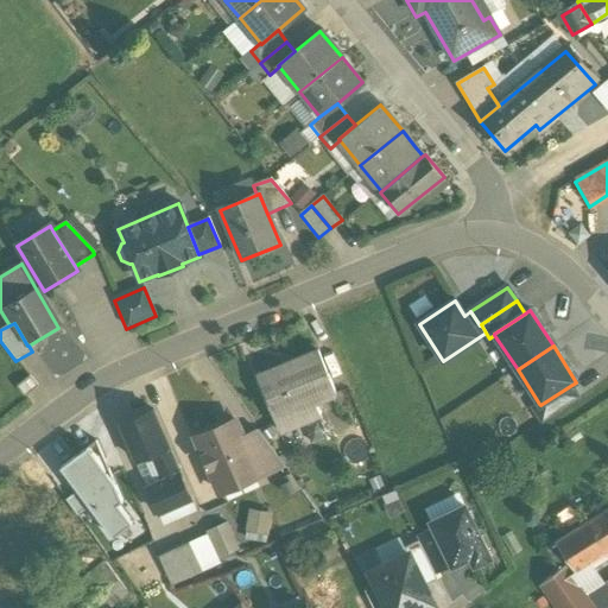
[(318,353),(257,378),(279,434),(320,417),(315,405),(335,396),(318,353)]
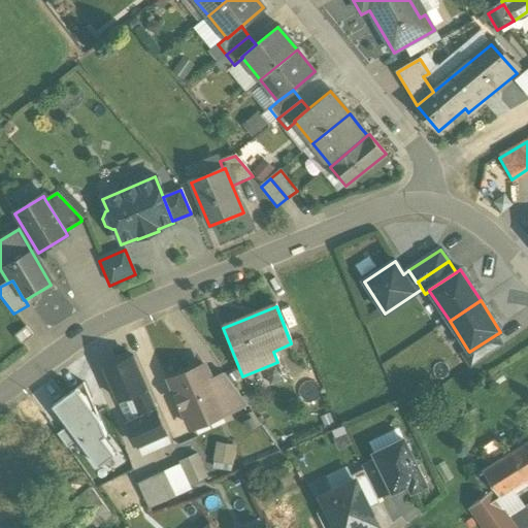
[(32,336),(25,328),(13,337),(21,345),(32,336)]
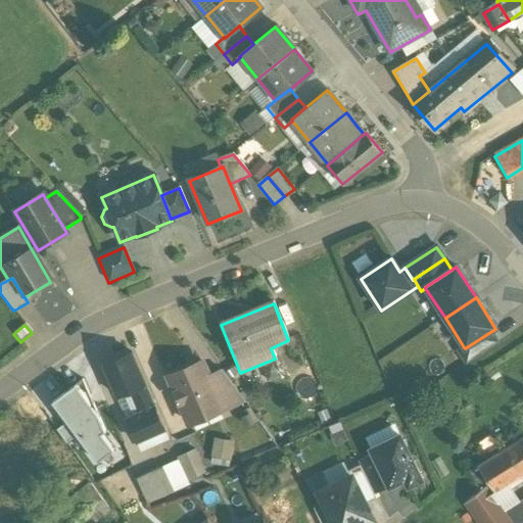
[(490,332),(465,348),(464,347),(459,351),(467,364),(497,343),(490,332)]
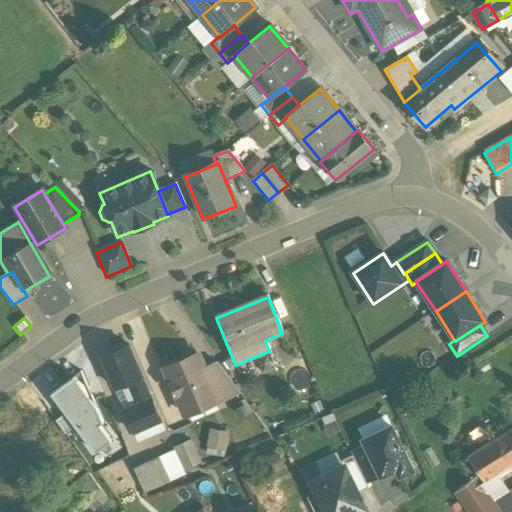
[(128,347),(101,359),(114,390),(127,384),(141,378),(142,378),(128,347)]
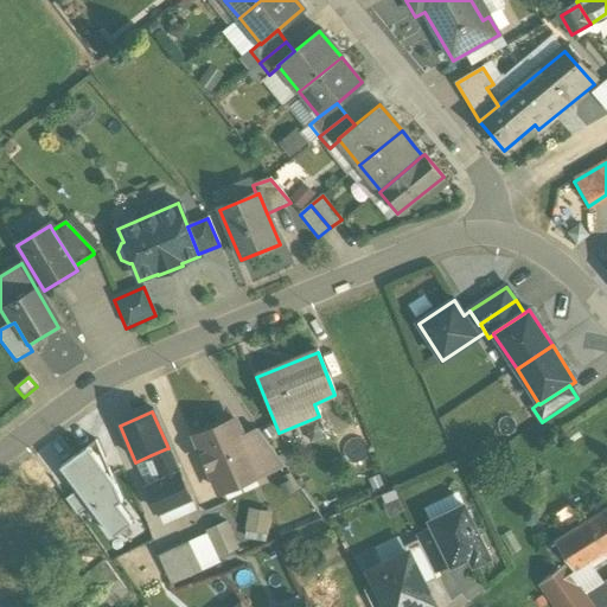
[(242,439),(235,422),(196,439),(219,493),(283,466),(259,432),(242,439)]
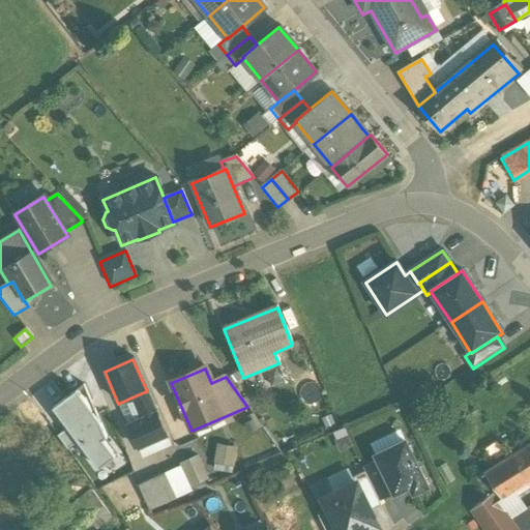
[(79,443),(98,469),(116,458),(106,441),(107,438),(97,417),(82,386),(52,408),(68,430),(79,443)]
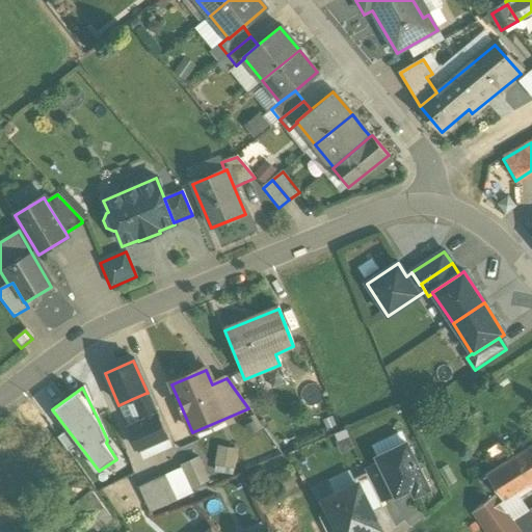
[(147,393),(132,399),(141,421),(157,415),(147,393)]
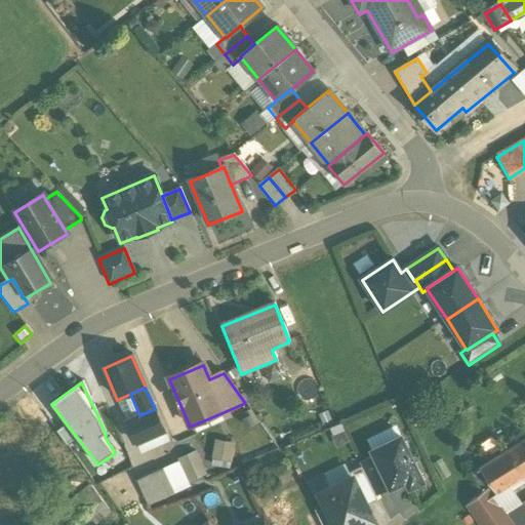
[(130,394),(117,400),(126,421),(139,415),(130,394)]
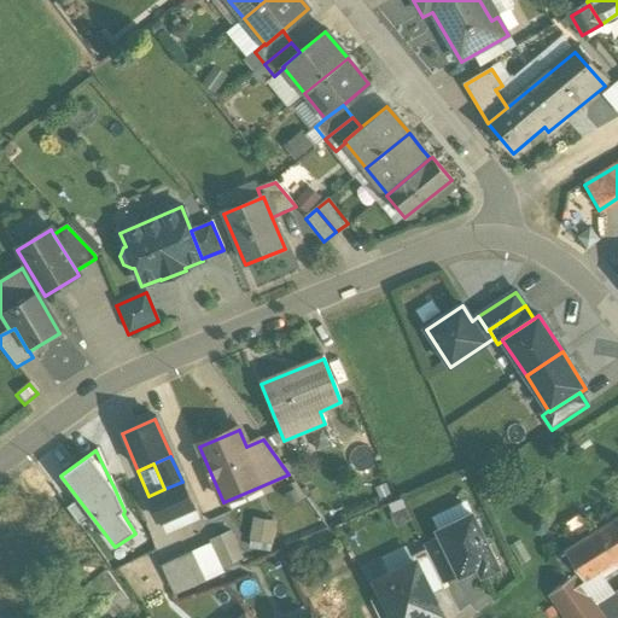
[(164,489),(149,496),(162,525),(194,511),(182,482),(164,489)]
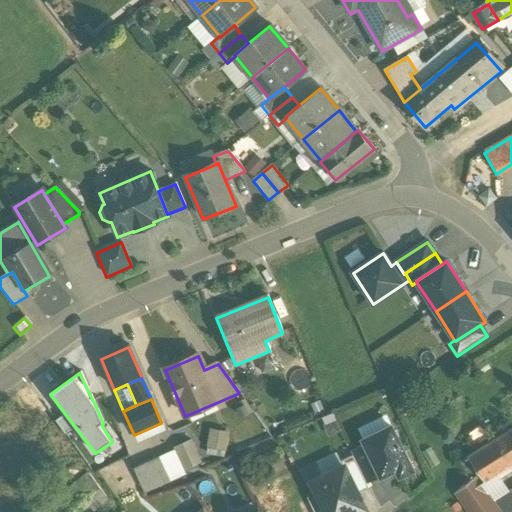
[(76,428),(66,415),(55,422),(66,436),(76,428)]
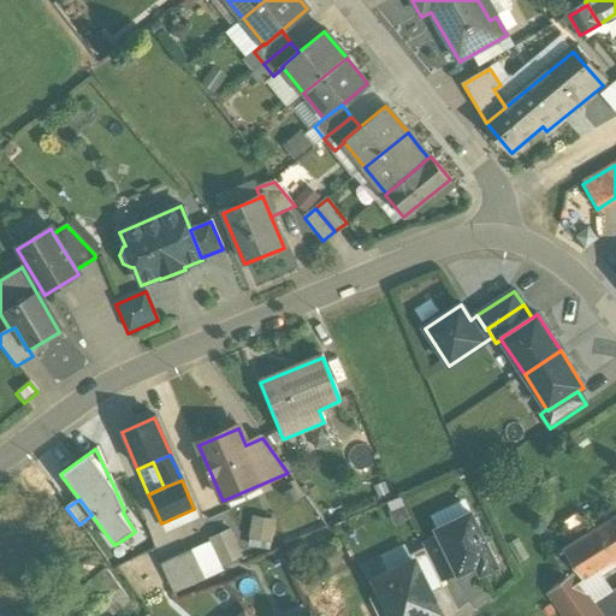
[(471,513),(437,529),(439,535),(458,574),(477,566),(481,574),(497,566),(471,513)]
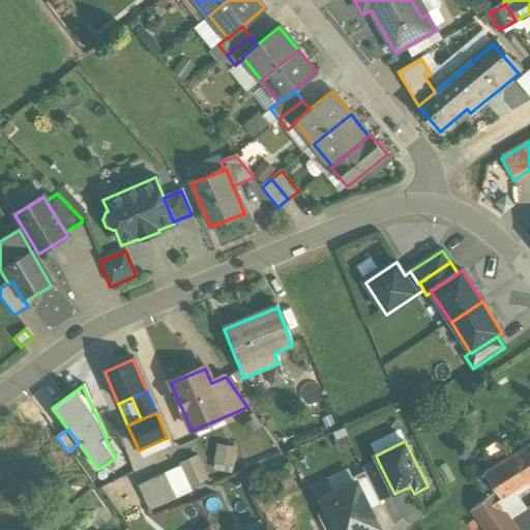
[(529,444),(486,473),(496,491),(502,499),(503,499),(503,498),(529,480),(529,444)]
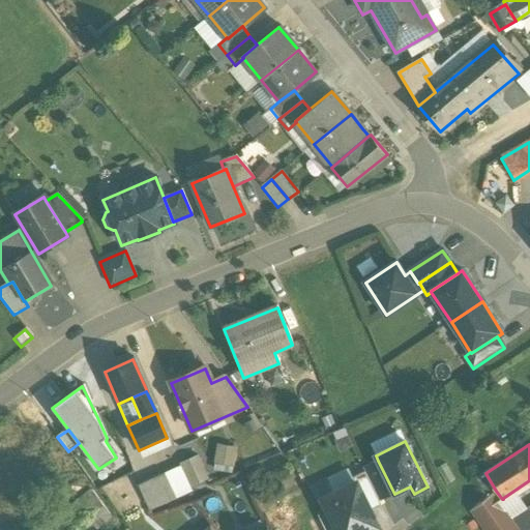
[(235,451),(217,448),(215,464),(232,467),(235,451)]
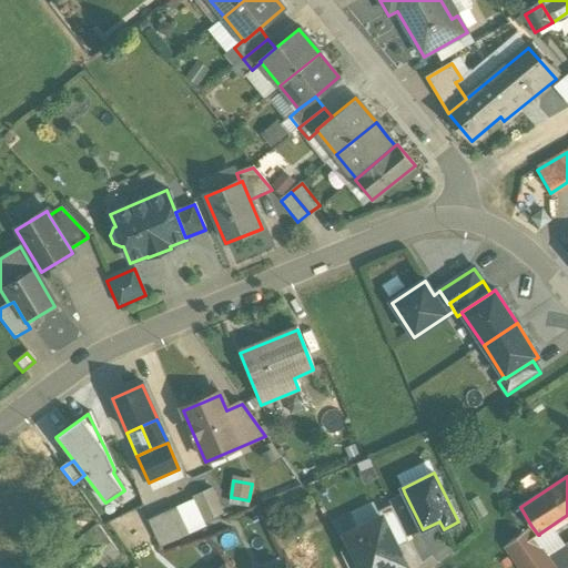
[(193,500),(203,524),(222,515),(211,492),(193,499),(193,500)]
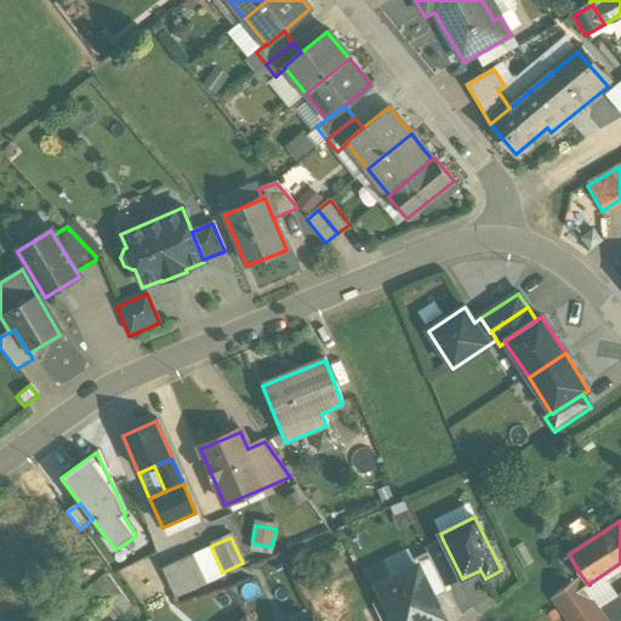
[(443,540),(426,548),(428,553),(445,587),(462,579),(443,540)]
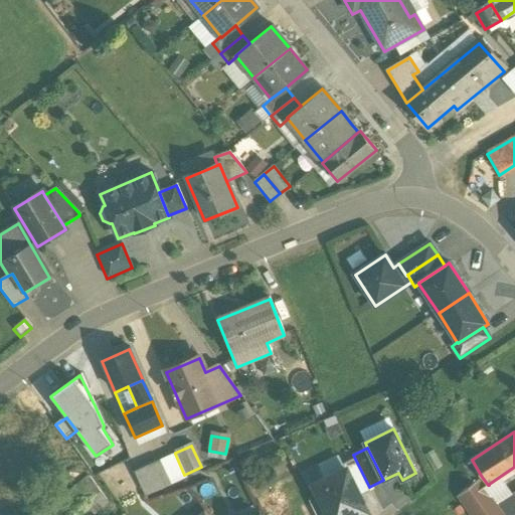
[(184,475),(175,454),(160,461),(171,485),(186,478),(184,475)]
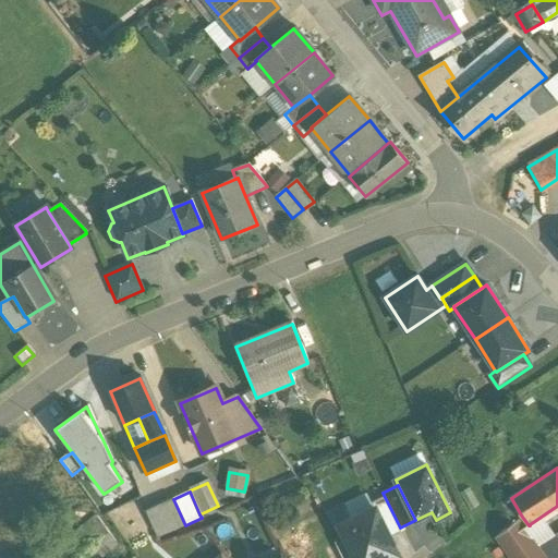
[(400,528),(385,497),(372,502),(374,509),(376,508),(390,538),(402,532),(400,528)]
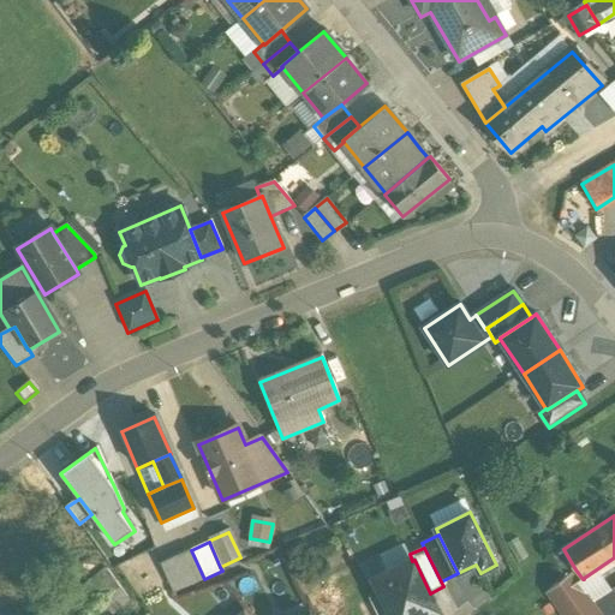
[(191,550),(160,563),(173,592),(204,579),(191,550)]
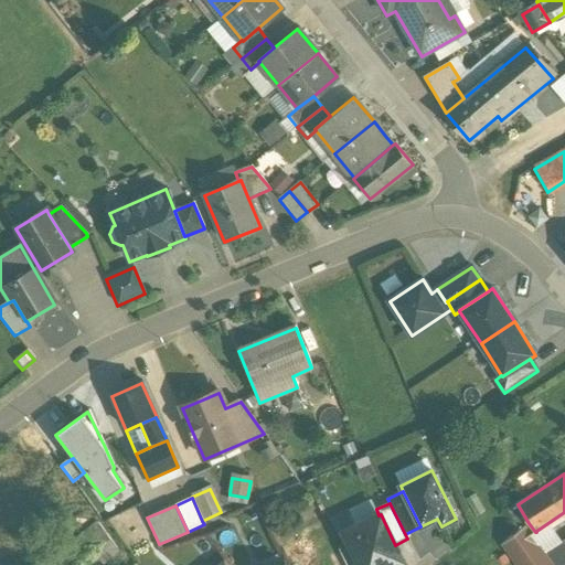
[(379,515),(356,526),(359,531),(347,537),(360,564),(394,564),(403,561),(395,545),(381,514),(379,515)]
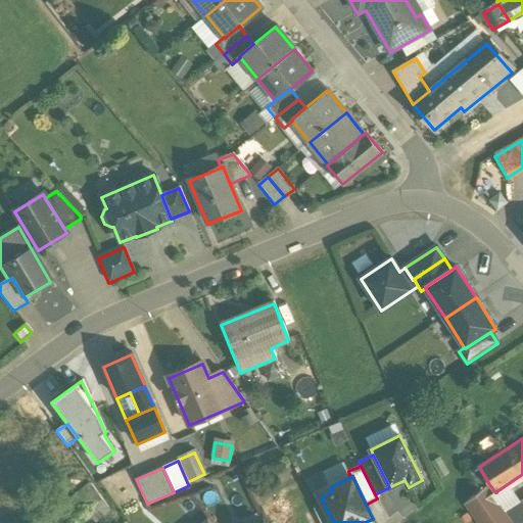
[(216,483),(204,494),(209,500),(221,488),(216,483)]
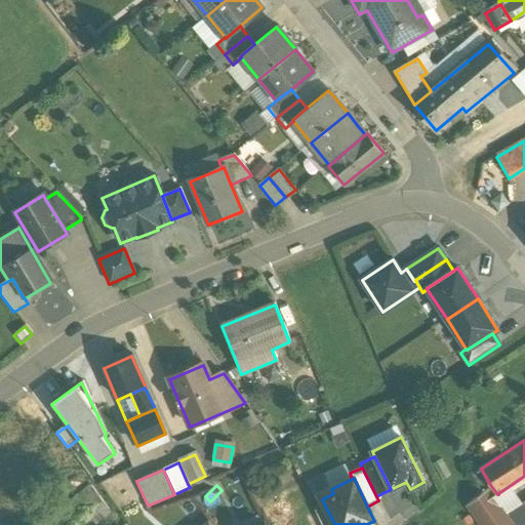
[(524,524),(524,502),(507,515),(497,495),(497,494),(491,486),(468,505),(482,524),(524,524)]
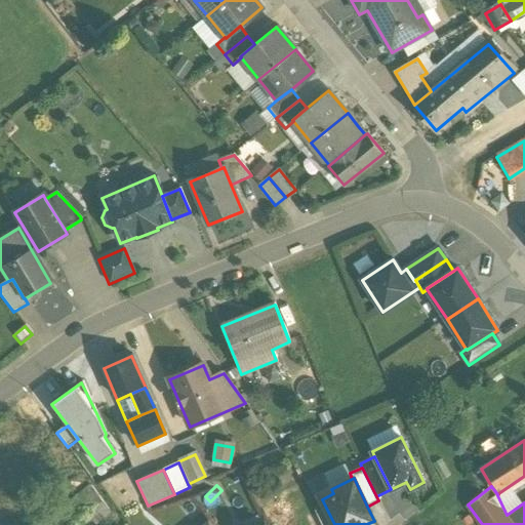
[(94,524),(110,513),(90,487),(64,508),(76,524),(94,524)]
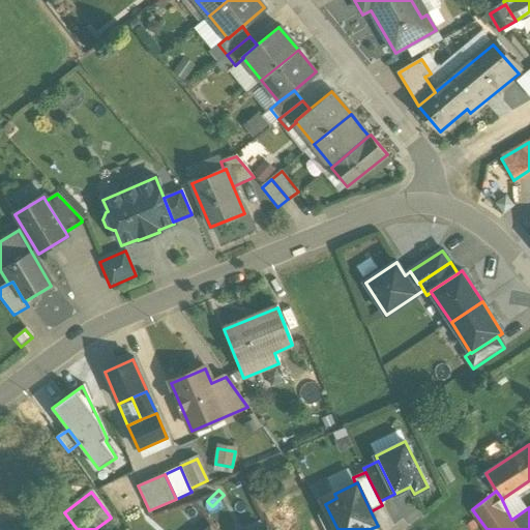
[(234,506),(224,495),(212,506),(224,518),(234,506)]
